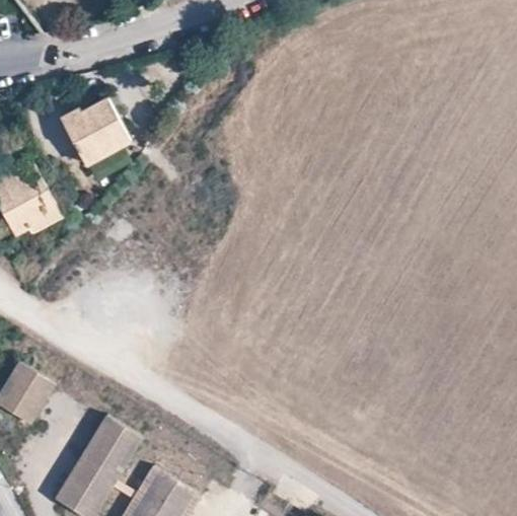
[(86,167),(130,143),(106,100),(81,114),(78,109),(60,119),(86,167)]
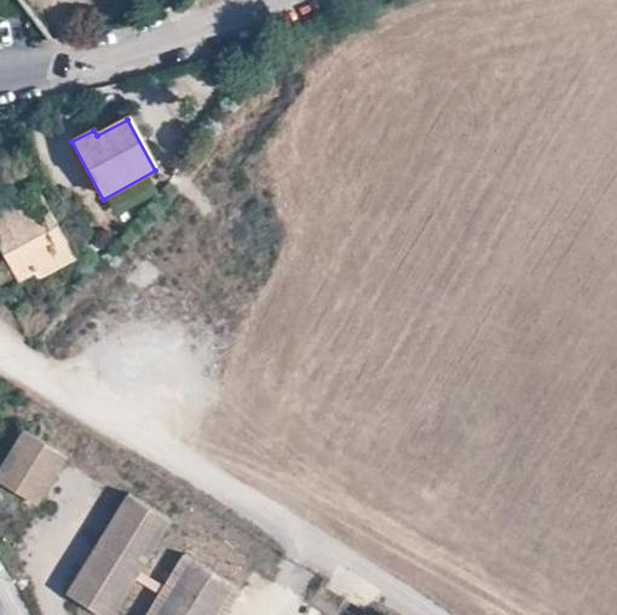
[(23,198),(0,210),(0,220),(28,206),(23,198)]
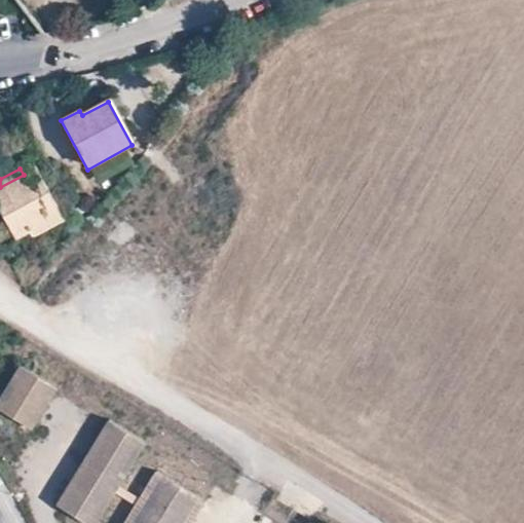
[(33,170),(24,175),(0,187),(0,213),(15,239),(27,233),(60,216),(33,170)]
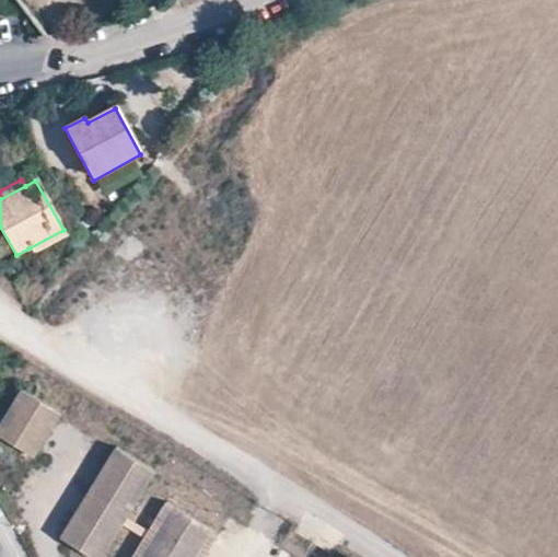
[(67,236),(64,230),(28,248),(33,256),(67,236)]
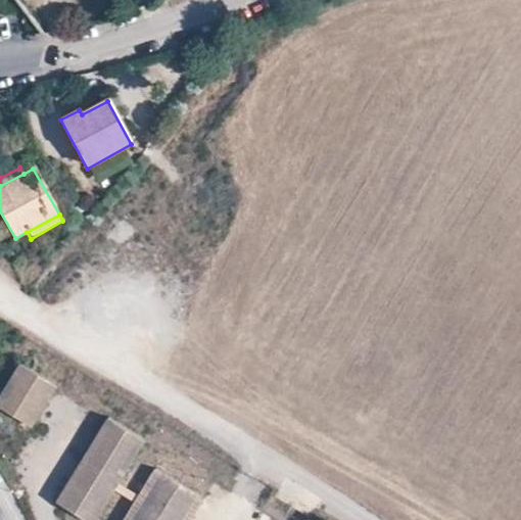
[(0,405),(30,425),(55,384),(19,362),(0,390),(0,405)]
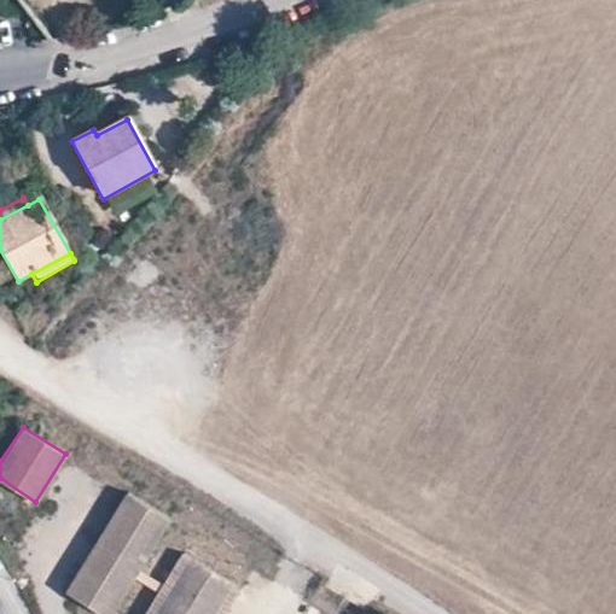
[(62,590),(97,613),(105,613),(168,521),(127,493),(62,590)]
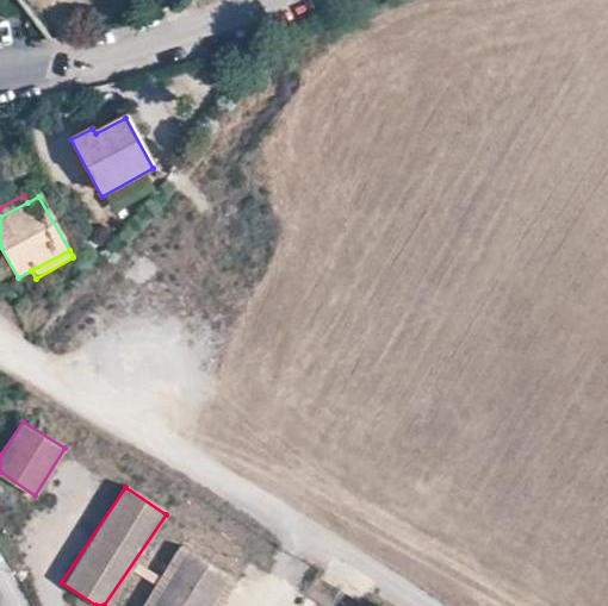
[(221,605),(235,583),(178,551),(144,605),(221,605)]
